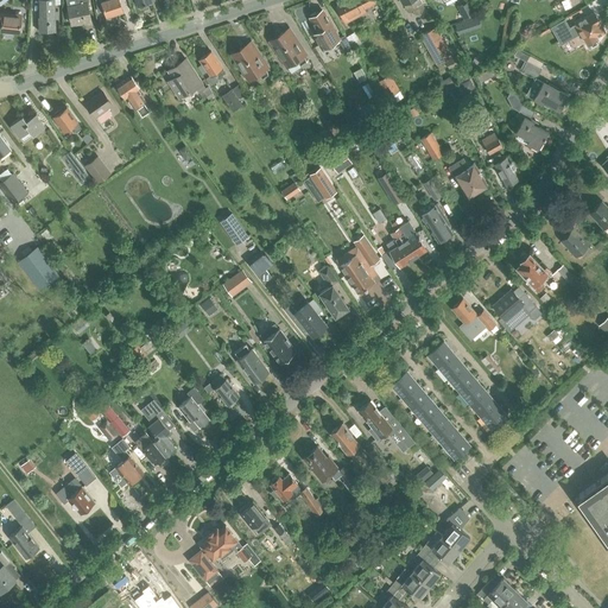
[(39,0),(40,17),(39,17),(39,32),(56,31),(55,18),(58,18),(58,11),(55,11),(54,0),(39,0)]
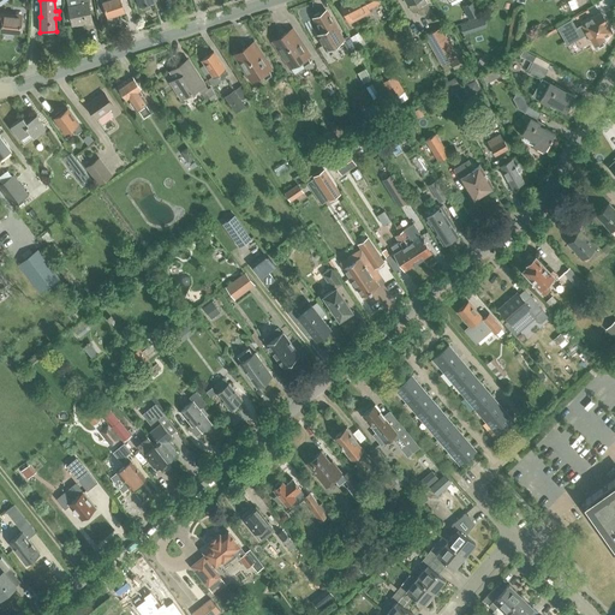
[(89,0),(66,0),(69,7),(72,24),(79,23),(79,24),(93,22),(89,3),(90,3),(89,0)]
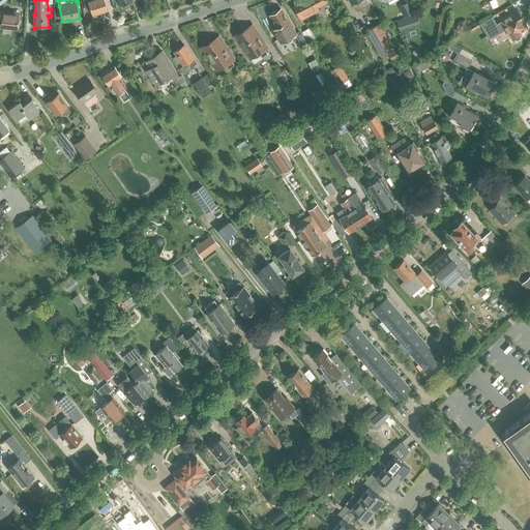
[(105,0),(84,0),(86,9),(91,8),(93,13),(108,8),(105,0)]
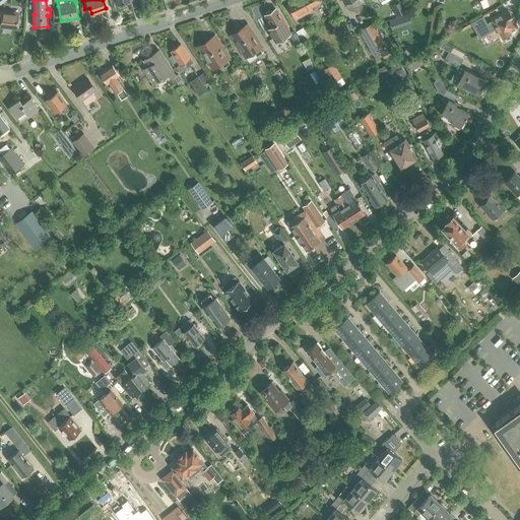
[(313,9),(311,6),(320,1),(319,0),(300,0),(289,6),(296,18),(298,17),(299,18),(303,16),(302,14),(306,12),(307,14),(308,13),(307,11),(313,9)]
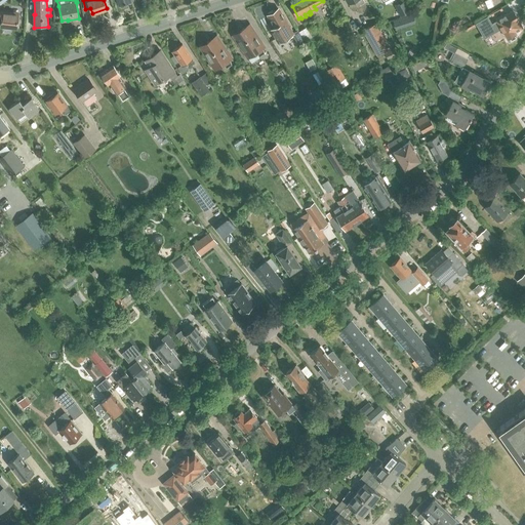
[(347,0),(349,3),(352,1),(356,8),(365,3),(363,0),(347,0)]
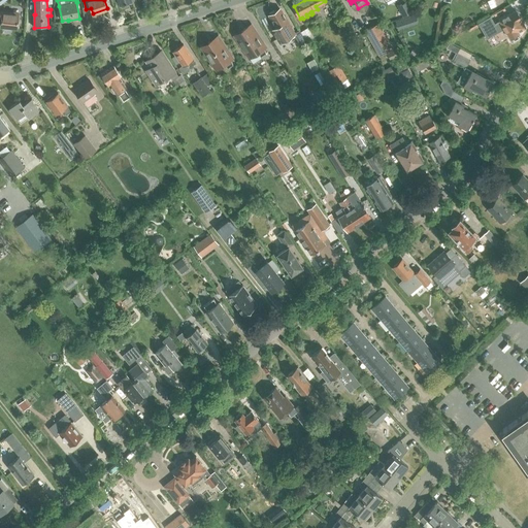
[(407,1),(397,6),(402,15),(413,10),(407,1)]
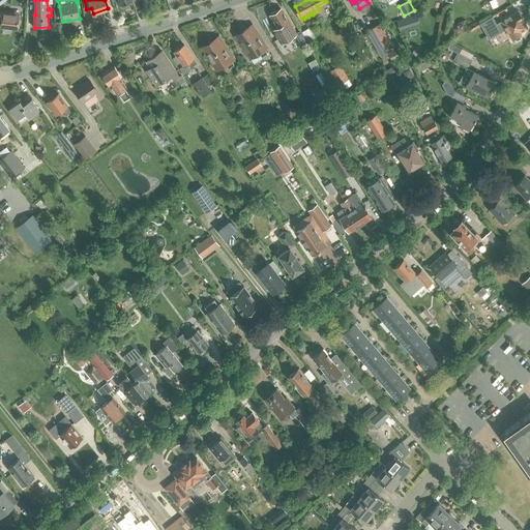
[(307,41),(300,30),(295,33),(281,8),(270,15),(276,26),(272,29),(282,43),(295,35),(301,45),(307,41)]
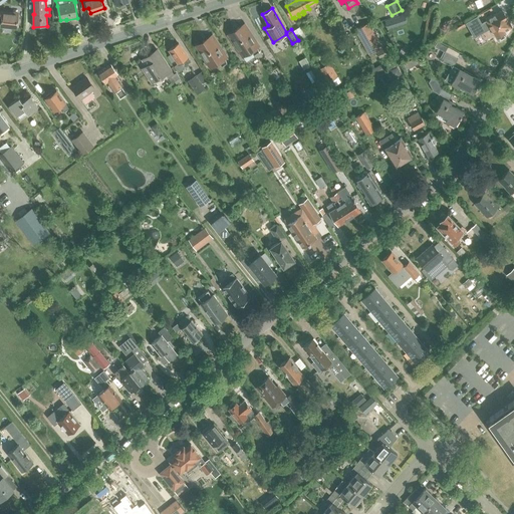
[(0,14),(2,15),(1,25),(17,27),(18,15),(10,14),(10,11),(0,10),(0,14)]
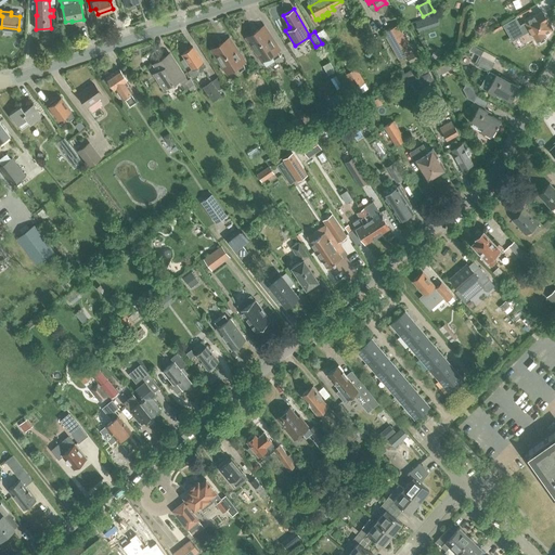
[(545,35),(544,34),(552,29),(542,11),(532,17),(531,15),(525,20),(526,22),(520,25),(516,17),(503,24),(513,40),(530,29),(536,40),(538,40),(539,43),(541,43),(545,40),(546,39),(544,36),(545,35)]
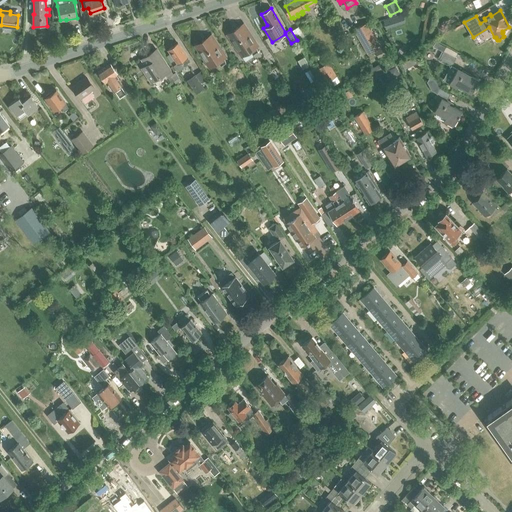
[(391,19),(384,21),(386,29),(393,27),(391,19)]
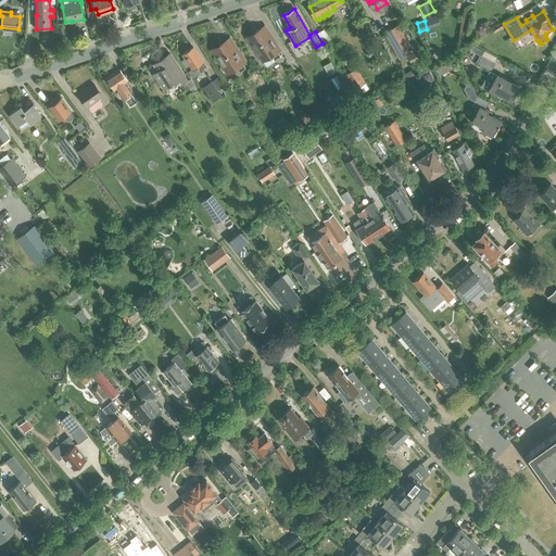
[(401,23),(399,25),(386,33),(401,59),(414,51),(402,30),(405,28),(401,23)]
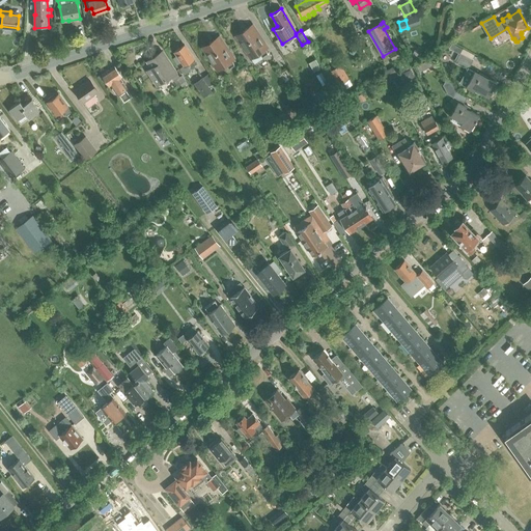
[(252,25),(235,36),(254,64),(262,59),(261,57),(267,53),(266,49),(267,48),(252,25)]
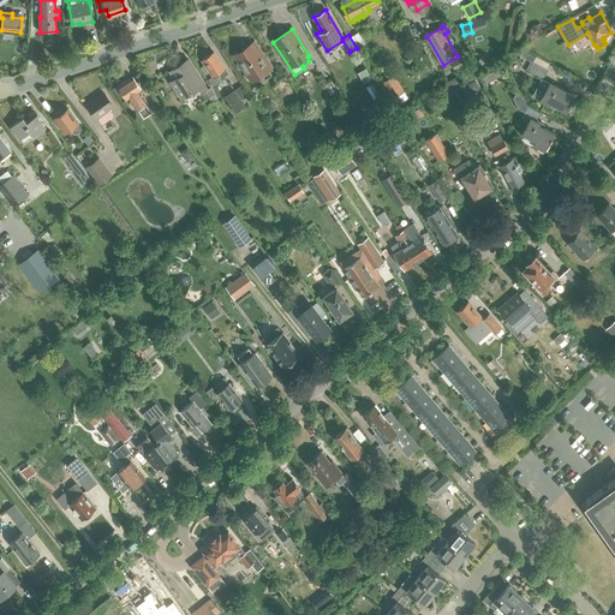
[(270,75),(269,69),(270,67),(254,42),(234,55),(251,81),(261,75),(263,79),(270,75)]
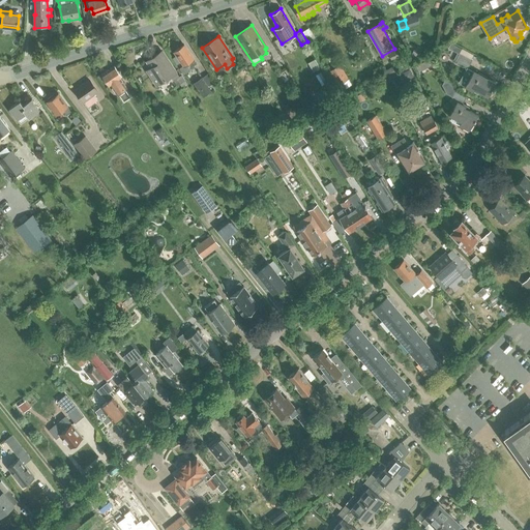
[(184,45),(175,51),(177,55),(173,58),(177,64),(181,61),(183,64),(179,67),(182,74),(189,68),(189,67),(196,63),(194,59),(184,45)]
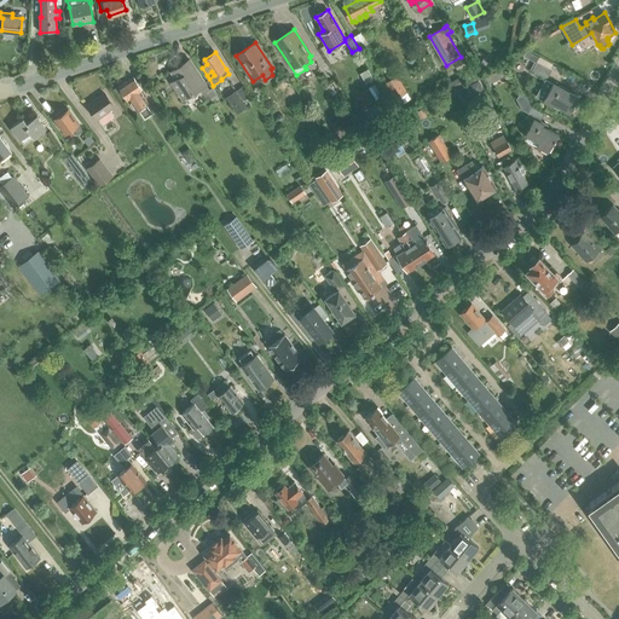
[(468,63),(464,57),(453,63),(457,68),(468,63)]
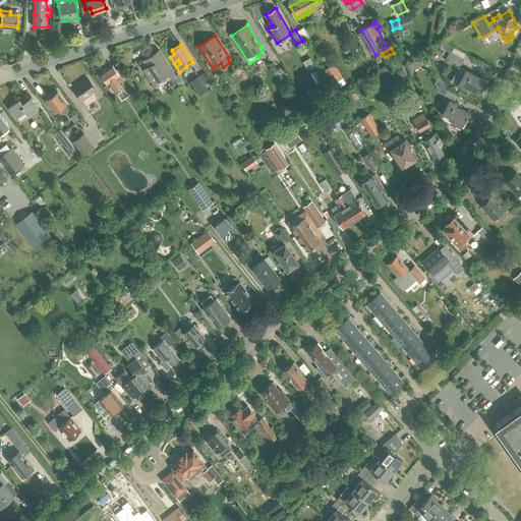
[(170,78),(176,74),(159,50),(143,60),(148,66),(143,69),(154,83),(168,74),(170,78)]
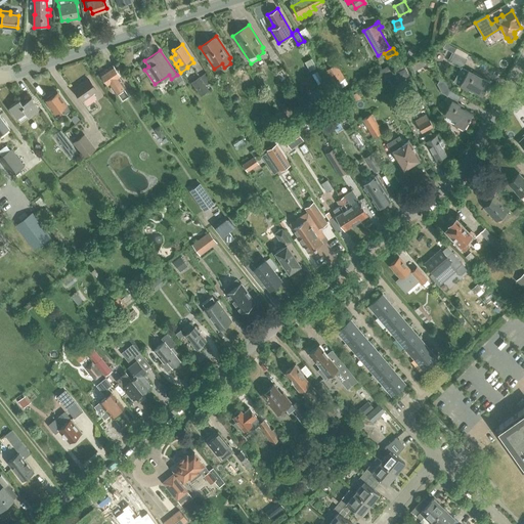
[(453,53),(450,60),(462,67),(466,60),(453,53)]
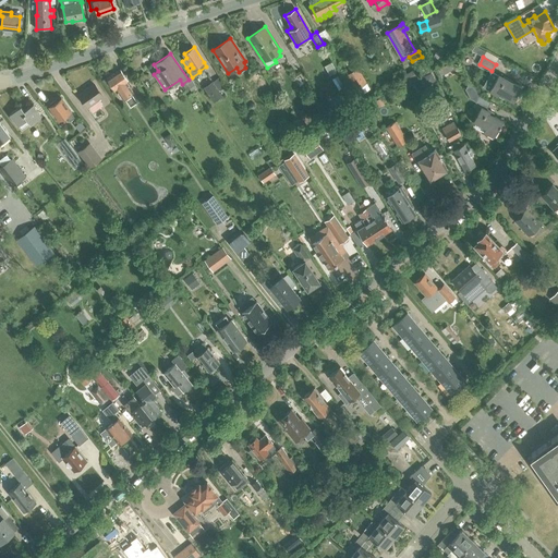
[(117,88),(123,99),(125,98),(131,106),(137,101),(132,94),(134,93),(126,82),(129,81),(120,69),(107,79),(114,89),(117,88)]
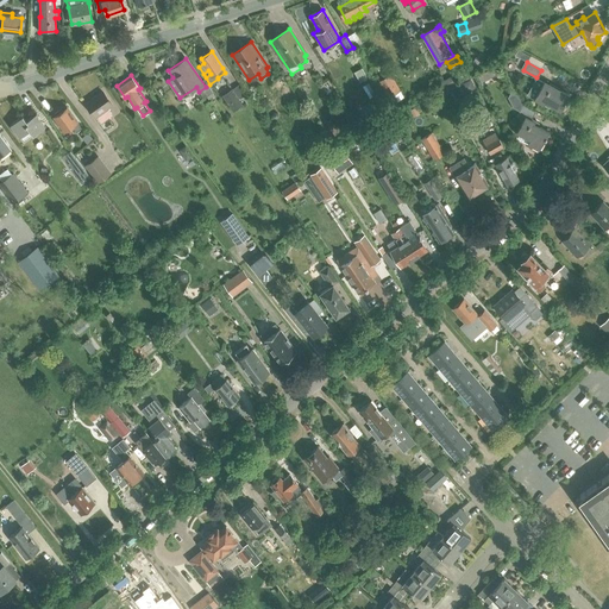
[(396,114),(402,111),(396,101),(403,96),(391,75),(377,83),(396,114)]
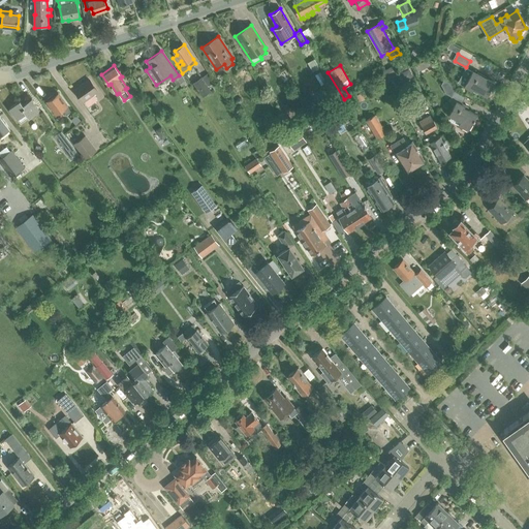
[(477,91),(487,96),(494,83),(472,70),(464,86),(475,93),(477,91)]
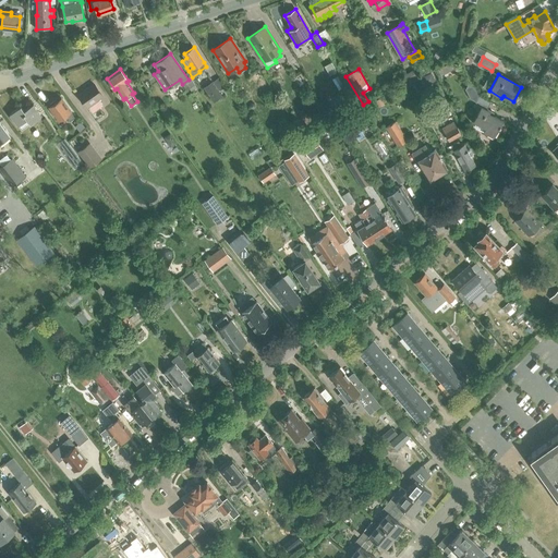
[(219,91),(226,85),(219,76),(204,87),(214,101),(222,96),(219,91)]
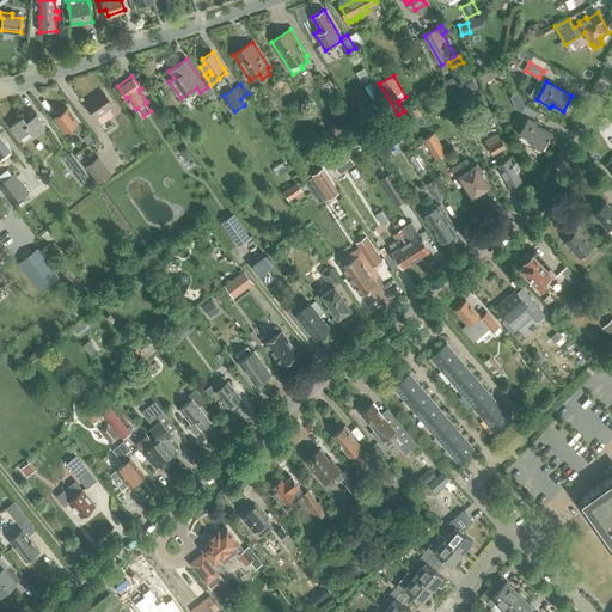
[(207,87),(200,92),(204,98),(214,92),(209,86),(207,87)]
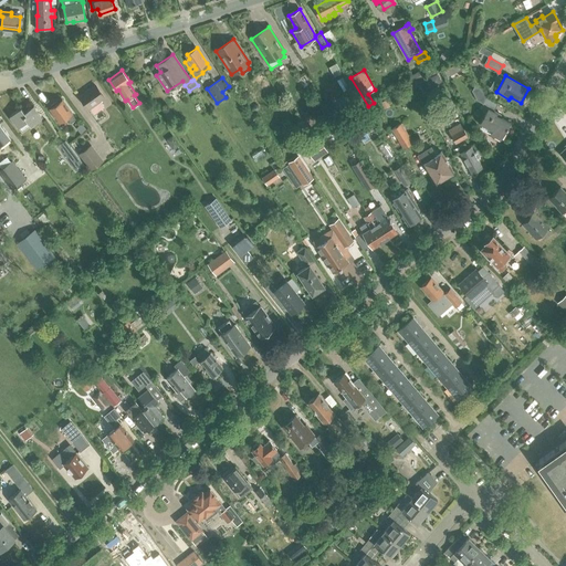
[(81,95),(88,107),(104,96),(95,85),(81,95)]
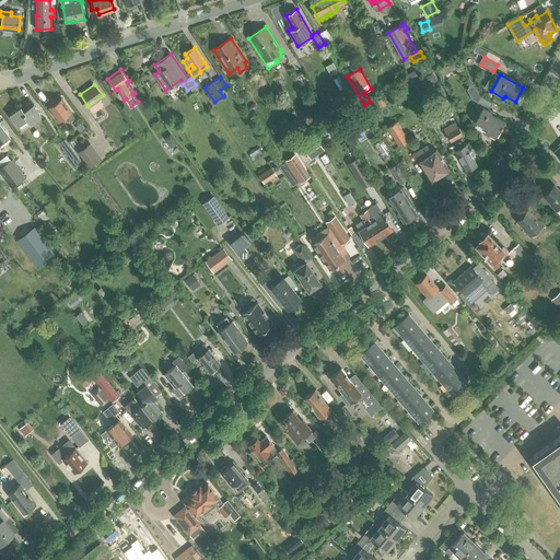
[(471,100),(477,102),(480,96),(476,89),(469,85),(467,90),(471,100)]
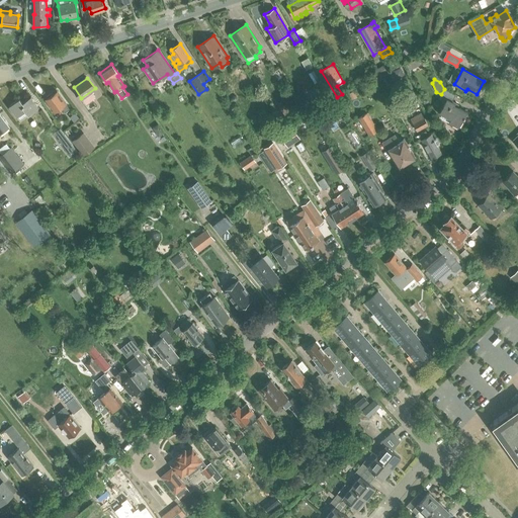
[(444,89),(441,94),(442,96),(445,94),(449,97),(448,100),(450,101),(454,94),(445,89),(444,89)]
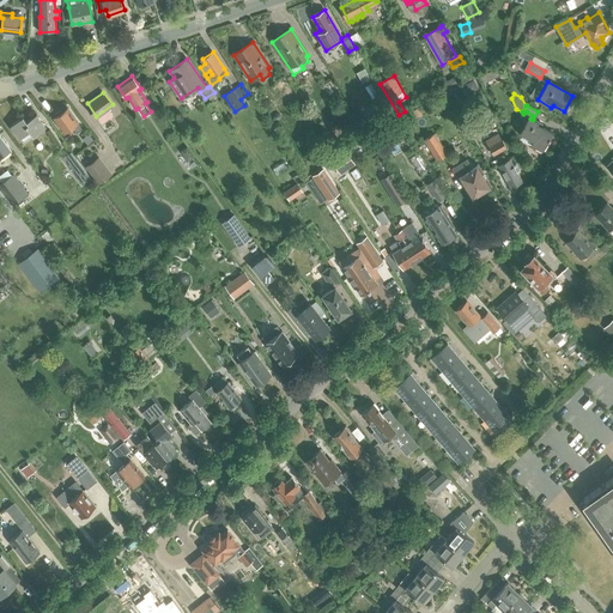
[(61,111),(60,110),(55,114),(56,116),(55,116),(66,132),(73,126),(77,132),(83,128),(67,108),(61,111)]
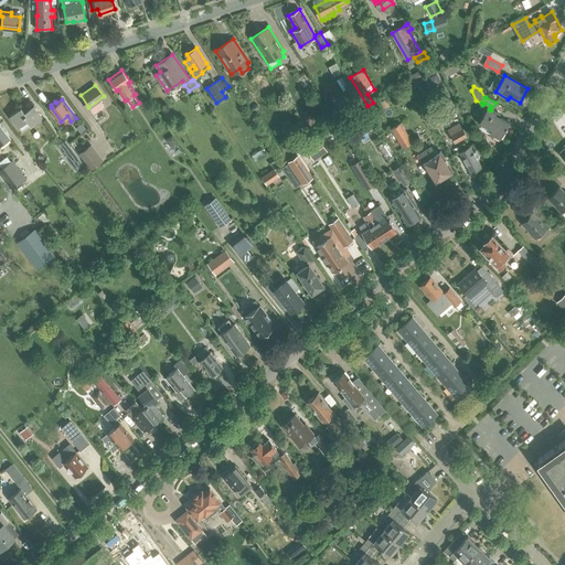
[(483,114),(478,121),(481,124),(481,127),(482,129),(489,132),(499,138),(509,121),(501,118),(492,113),(493,112),(491,110),(489,109),(490,106),(486,103),(482,105),(479,107),(482,113),(483,114)]
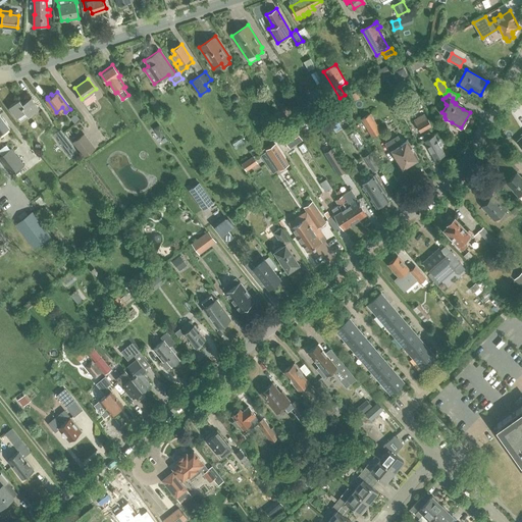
[(319,96),(312,100),(316,108),(323,104),(319,96)]
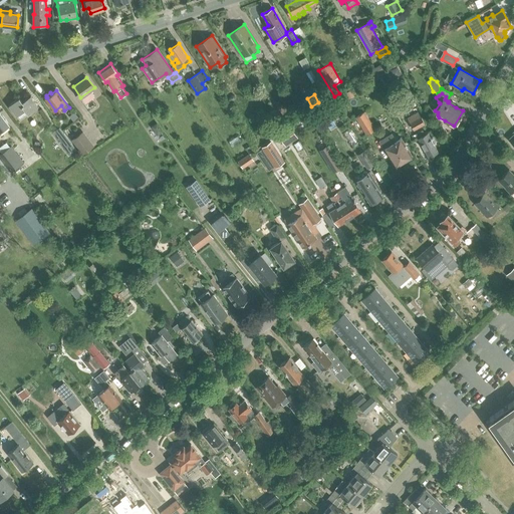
[(8,105),(19,120),(38,106),(30,96),(22,102),(19,97),(8,105)]
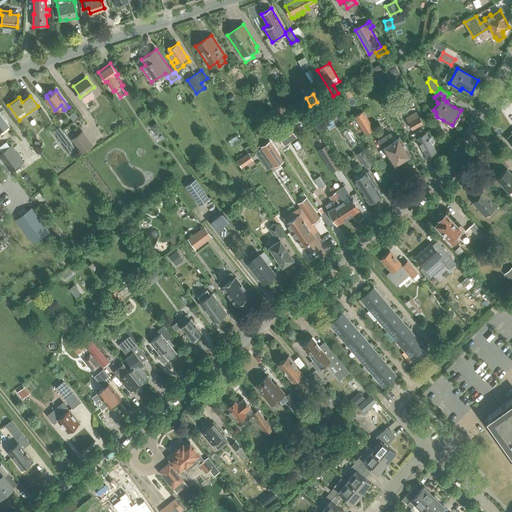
[(335,108),(336,105),(334,103),(331,102),(326,105),(325,108),(327,111),(330,112),(335,108)]
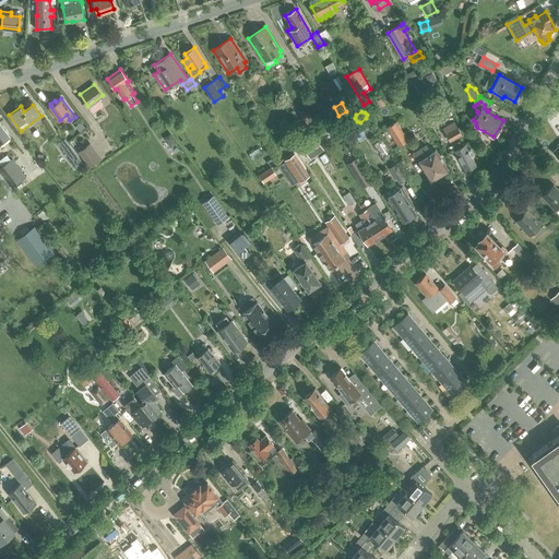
[(329,115),(322,120),(326,127),(334,122),(329,115)]
